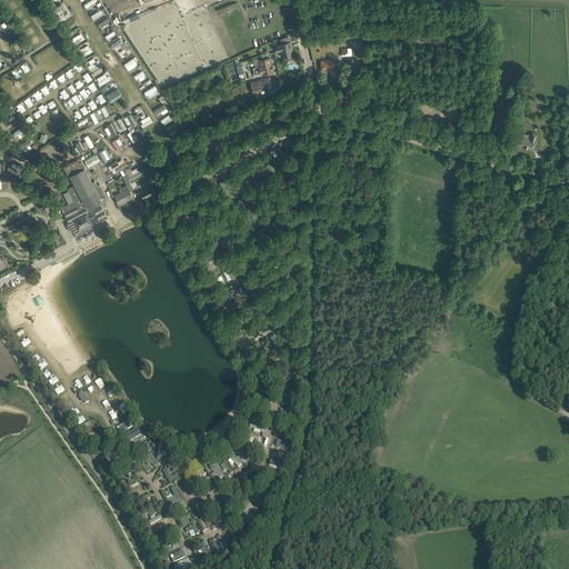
[(53,9),(57,13),(65,8),(61,3),(53,9)]
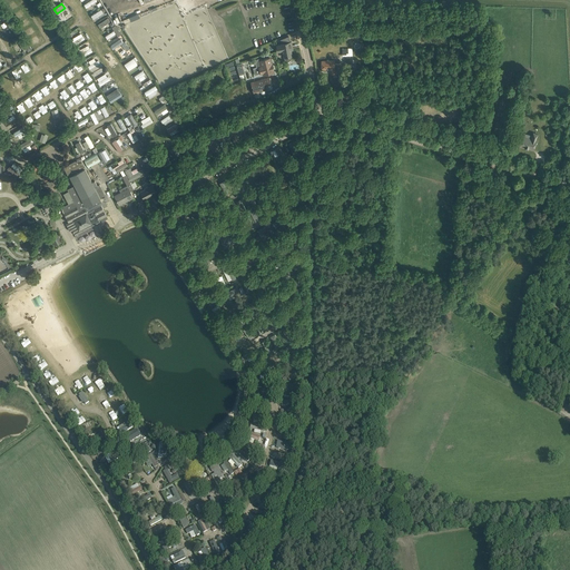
[(99,27),(109,21),(107,17),(97,23),(99,27)]
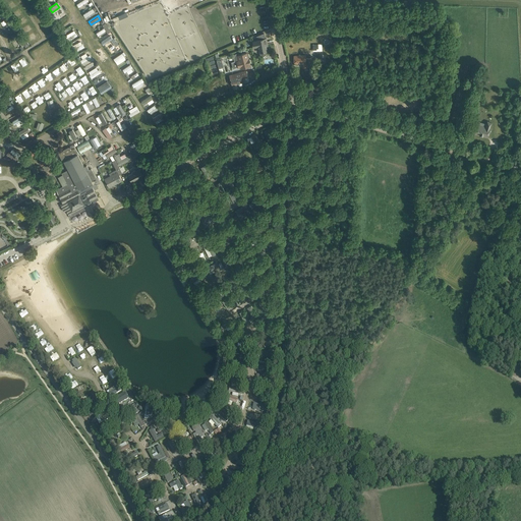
[(69,36),(68,34),(65,36),(68,41),(77,36),(75,33),(69,36)]
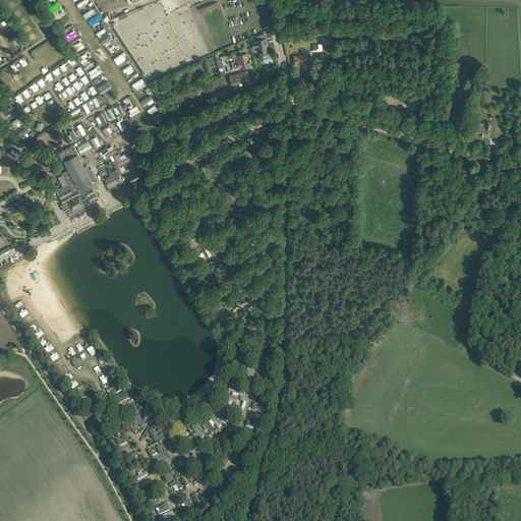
[(257,41),(252,42),(253,48),(258,47),(259,52),(261,52),(261,55),(265,54),(265,51),(267,51),(266,46),(268,46),(267,43),(266,38),(265,38),(264,33),(256,37),(256,40),(257,41)]
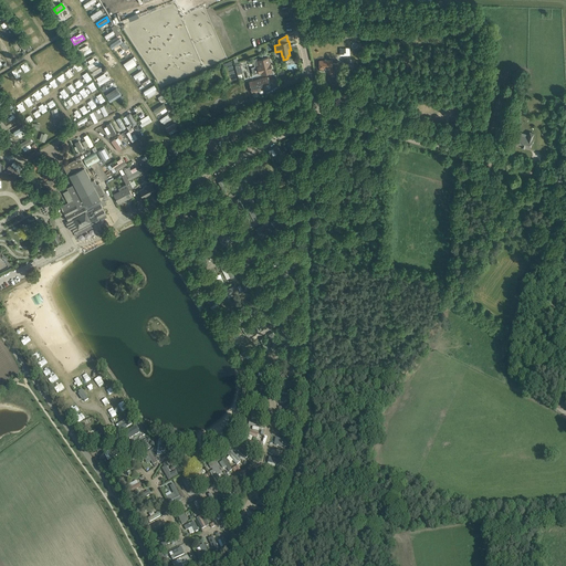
[(112,49),(122,42),(119,38),(109,45),(112,49)]
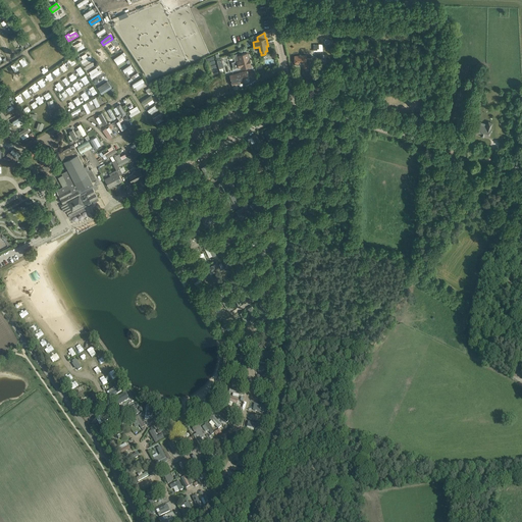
[(23,48),(30,44),(24,37),(18,42),(23,48)]
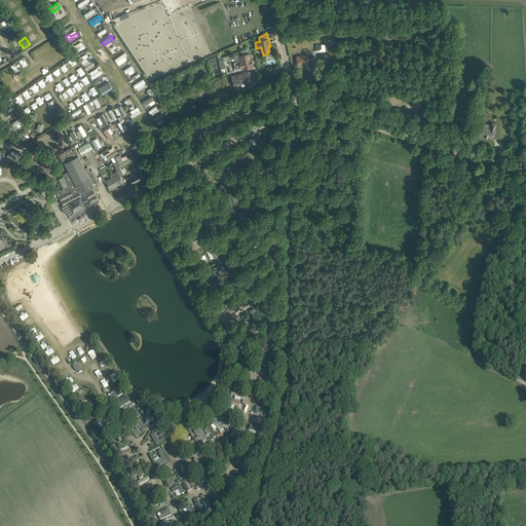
[(121,60),(122,62),(126,60),(122,53),(114,59),(116,63),(121,60)]
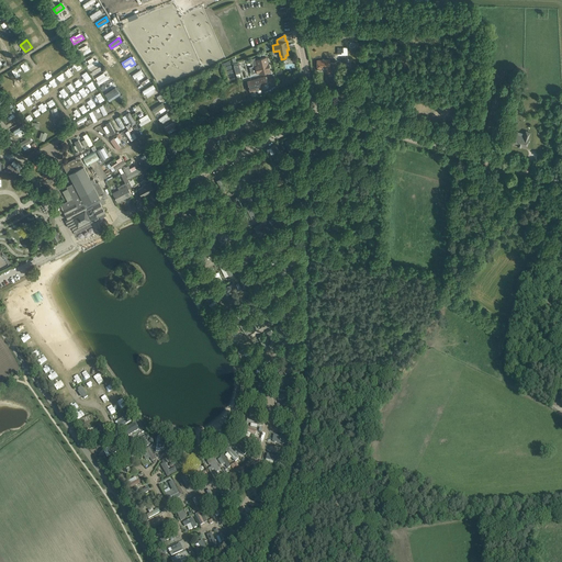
[(268,63),(267,57),(256,59),(257,65),(256,65),(256,66),(249,67),(251,74),(255,72),(256,75),(270,70),(269,69),(270,69),(268,63)]
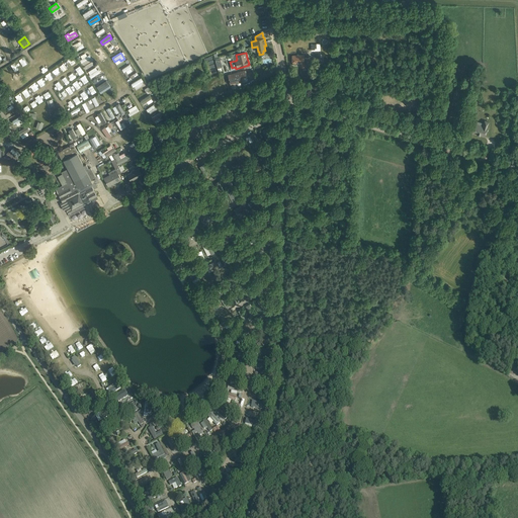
[(89,54),(79,60),(81,63),(91,58),(89,54)]
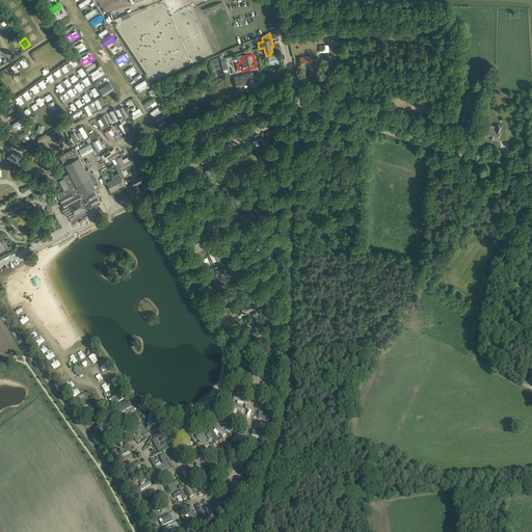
[(312,56),(300,57),(300,64),(309,64),(309,70),(316,70),(316,64),(318,64),(318,59),(312,59),(312,56)]
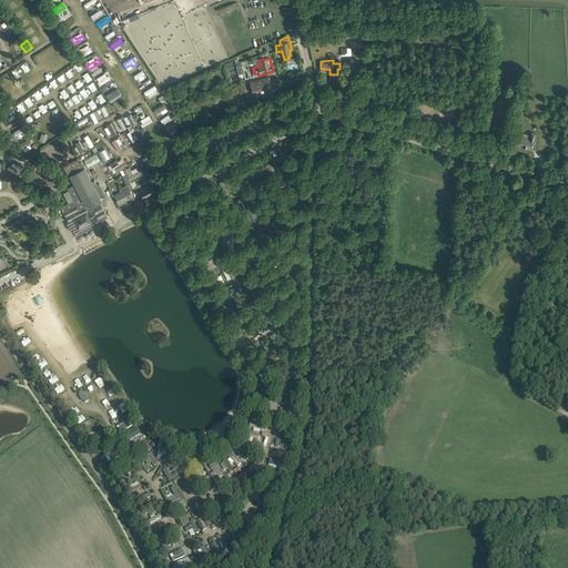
[(141,70),(133,75),(140,85),(138,87),(140,89),(151,82),(148,77),(146,78),(141,70)]
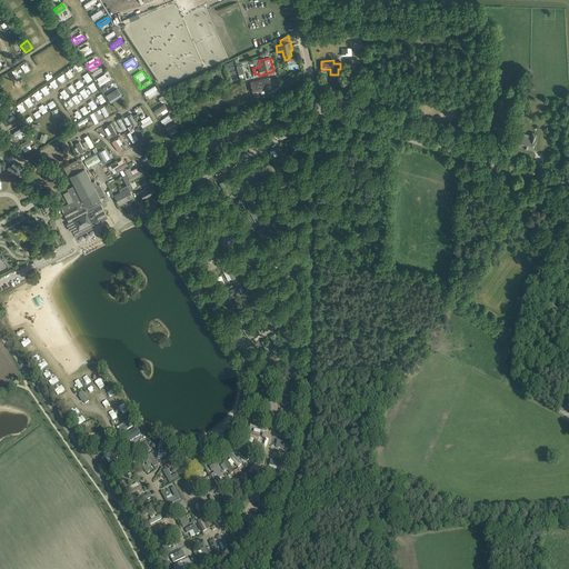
[(99,87),(110,80),(108,76),(97,82),(99,87)]
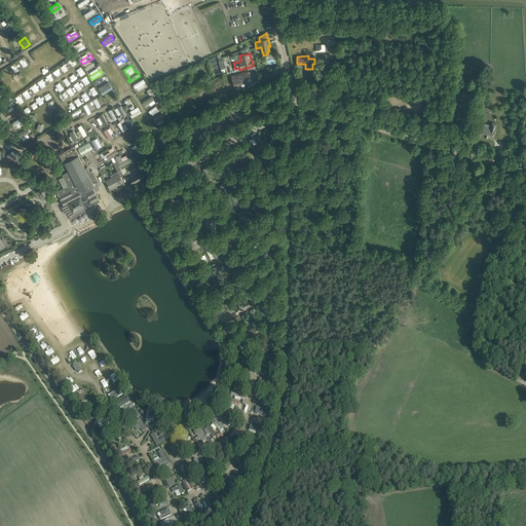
[(249,71),(231,76),(234,85),(240,84),(245,83),(246,82),(245,79),(250,78),(249,71)]
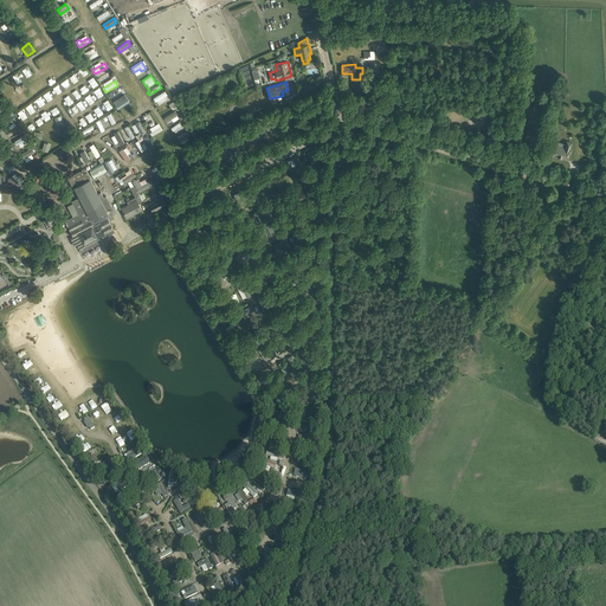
[(165,90),(153,98),(155,102),(167,95),(165,90)]
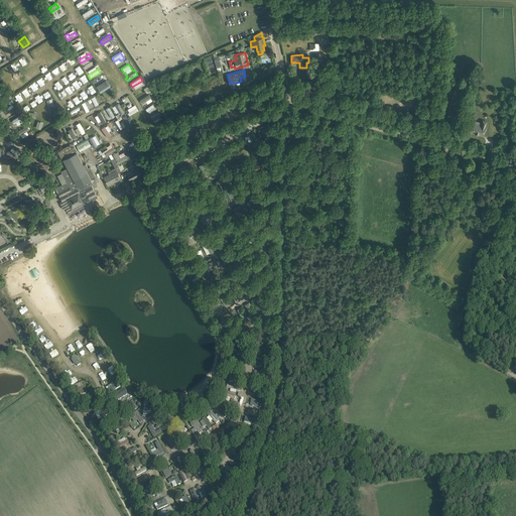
[(96,85),(99,92),(110,88),(107,81),(96,85)]
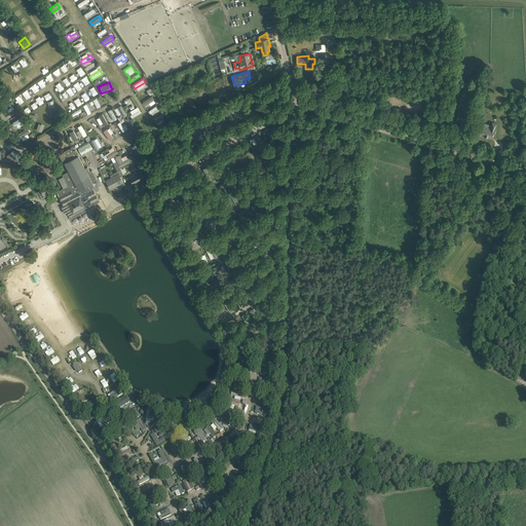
[(143,102),(145,105),(154,100),(152,96),(143,102)]
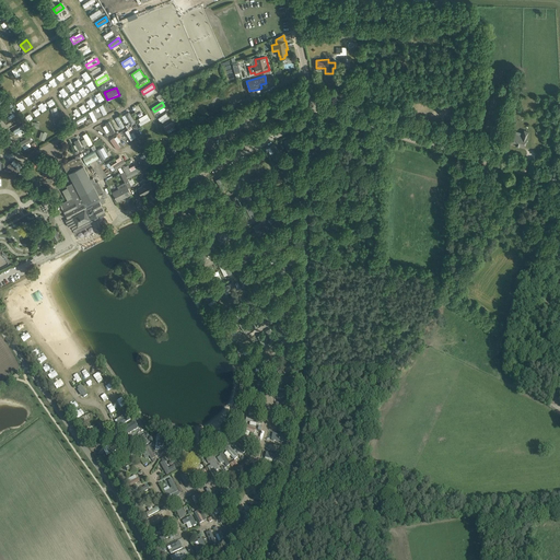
[(7,116),(10,119),(18,114),(13,107),(2,114),(4,118),(7,116)]
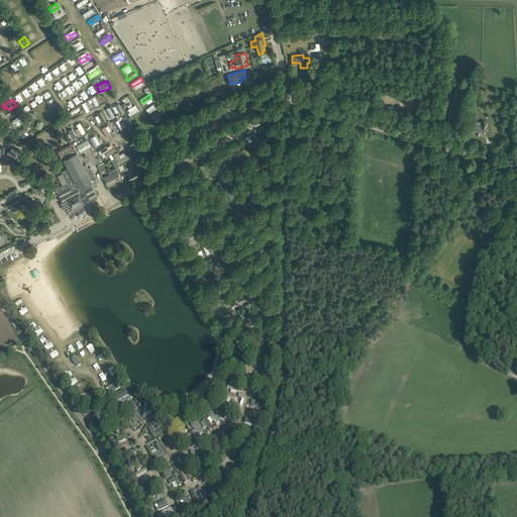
[(152,104),(145,108),(148,113),(157,108),(152,104)]
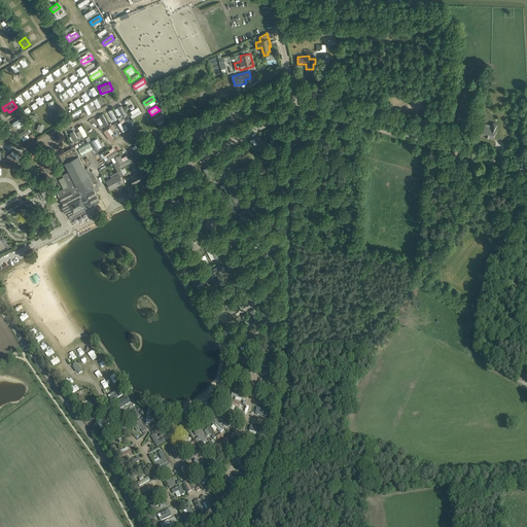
[(113,121),(116,119),(110,108),(107,110),(113,121)]
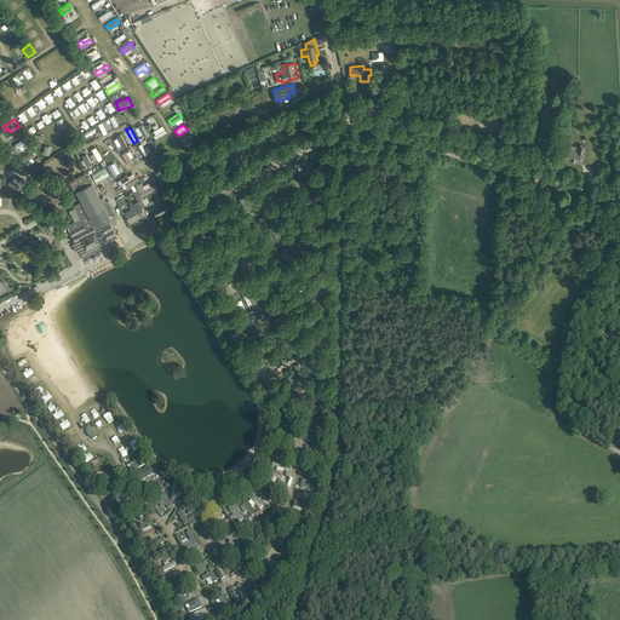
[(166,133),(165,128),(162,130),(161,127),(151,131),(155,138),(166,133)]
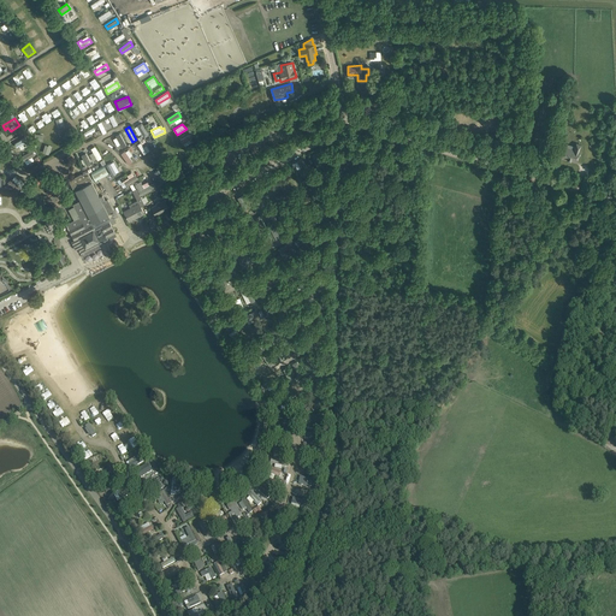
[(113,138),(118,149),(125,146),(119,132),(114,135),(116,137),(113,138)]
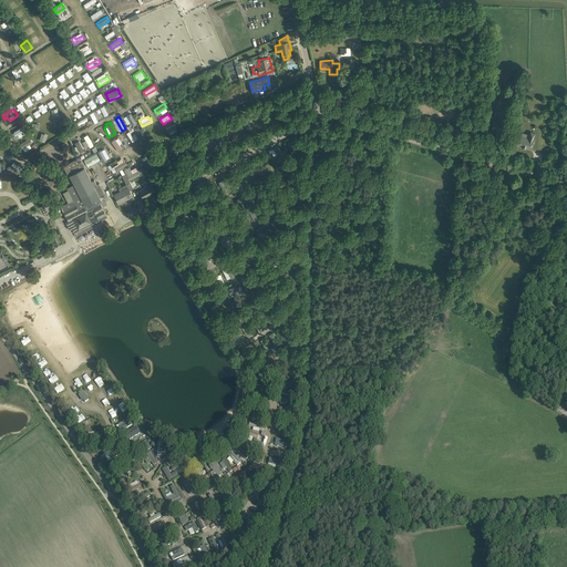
[(20,137),(26,133),(21,129),(16,134),(20,137)]
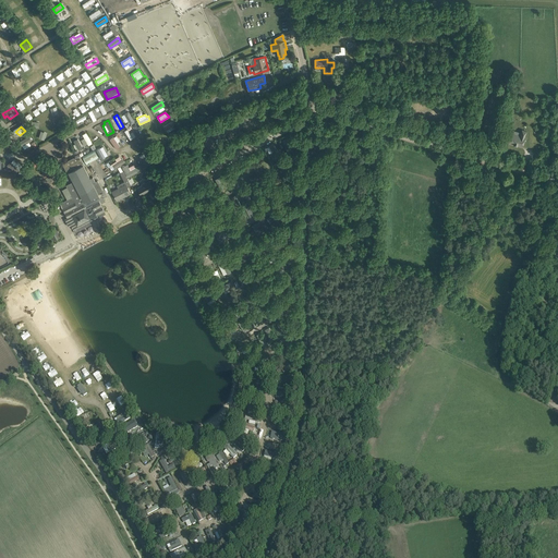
[(135,137),(132,132),(130,133),(126,129),(124,131),(130,140),(135,137)]
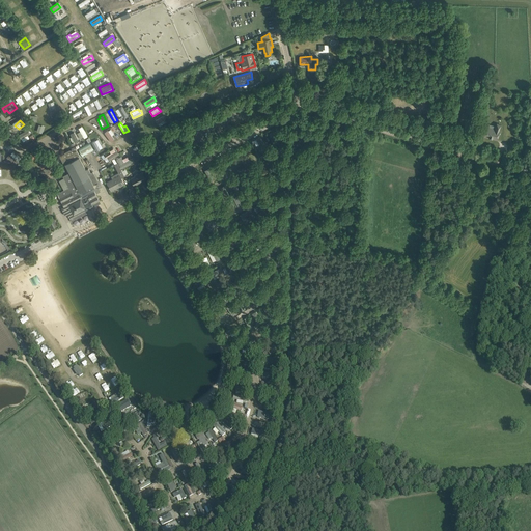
[(492,138),(497,139),(500,131),(499,131),(501,124),(497,123),(496,128),(494,127),(492,128),(486,127),(485,131),(483,131),(483,133),(484,134),(483,135),(488,137),(492,138)]
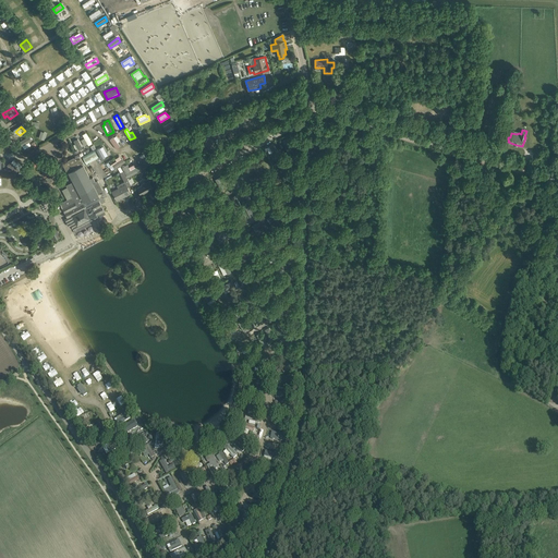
[(84,138),(82,140),(84,146),(92,143),(86,132),(82,134),(84,138)]
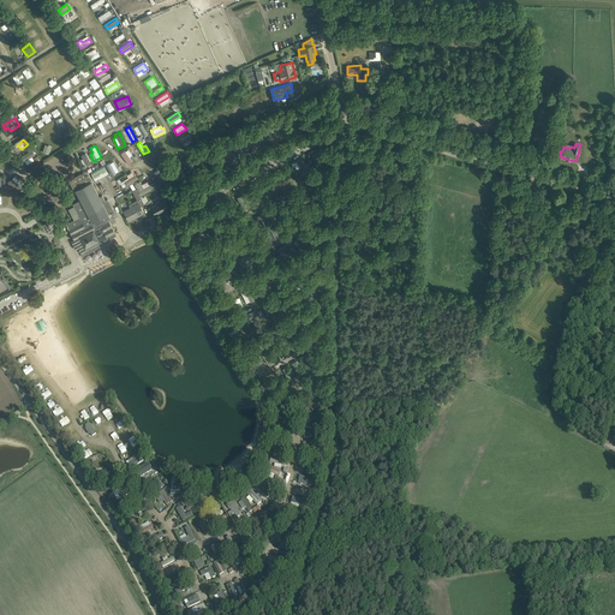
[(129,156),(135,151),(131,145),(119,153),(126,163),(131,161),(129,156)]
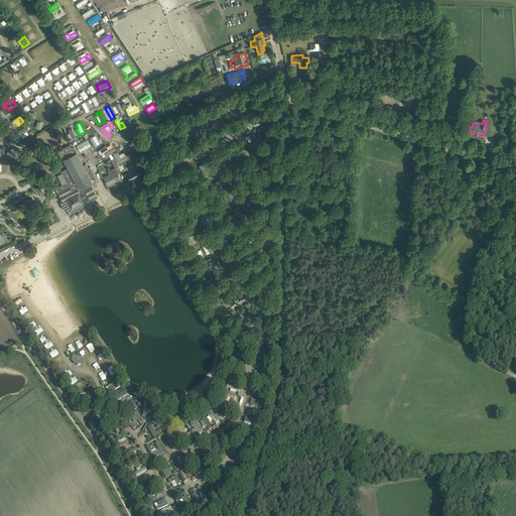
[(18,130),(22,138),(32,133),(28,125),(18,130)]
